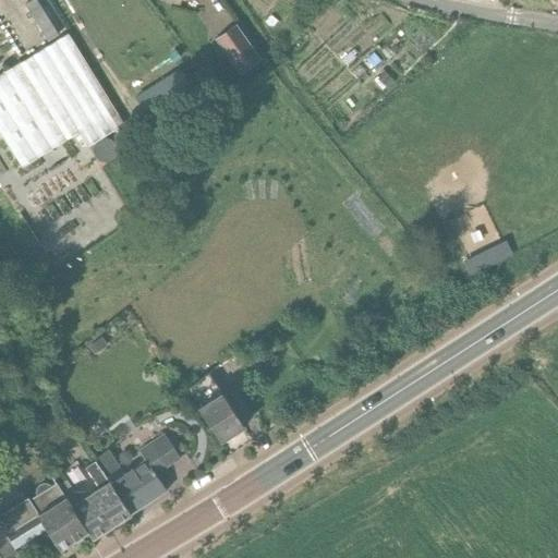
[(38,0),(28,0),(25,2),(49,40),(60,34),(38,0)]
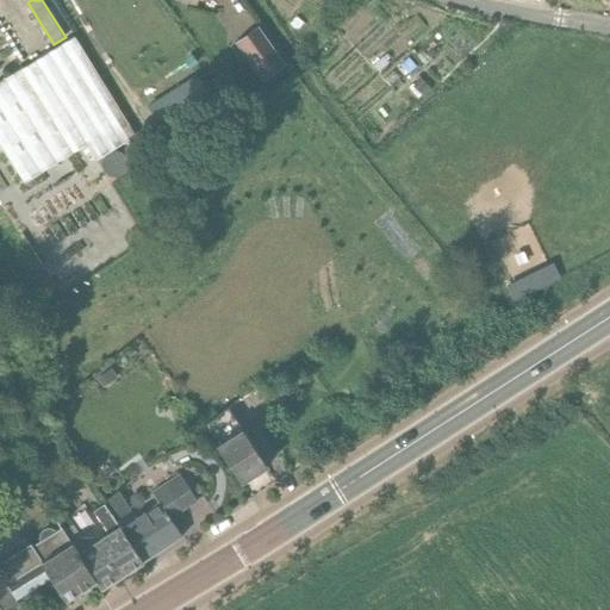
[(235,45),(262,83),(286,67),(259,27),(235,45)]
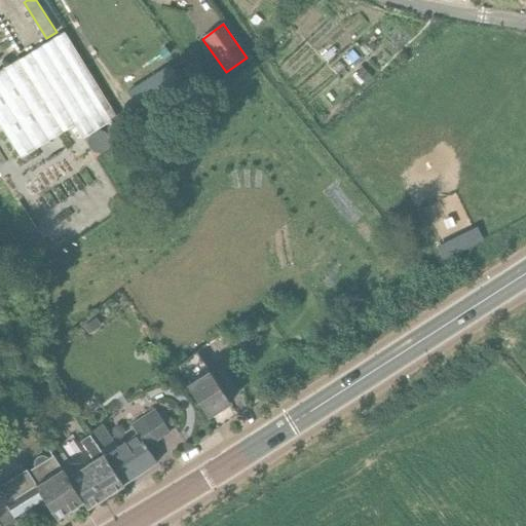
[(62,29),(0,68),(0,121),(22,156),(76,121),(86,137),(118,117),(62,29)]
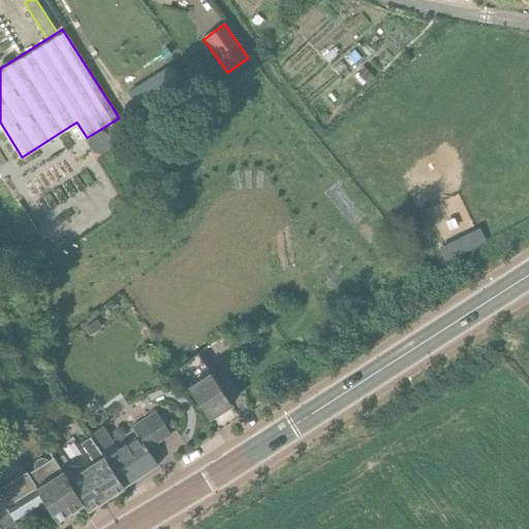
[(169,66),(126,93),(148,128),(191,102),(169,66)]
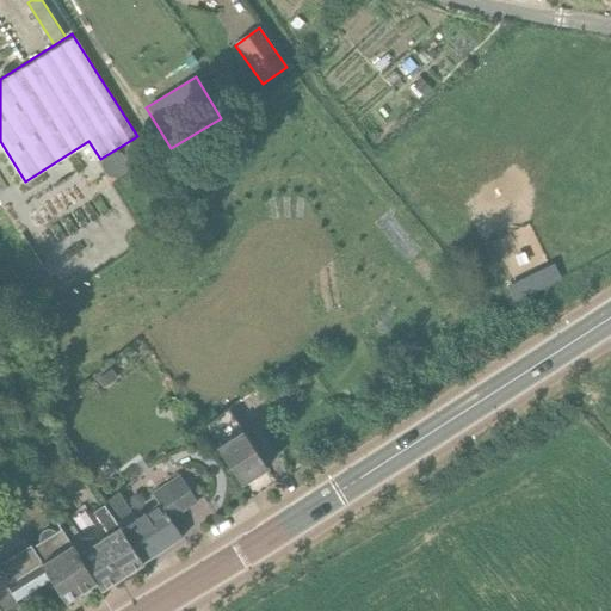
[(557,263),(508,279),(514,297),(563,279),(557,263)]
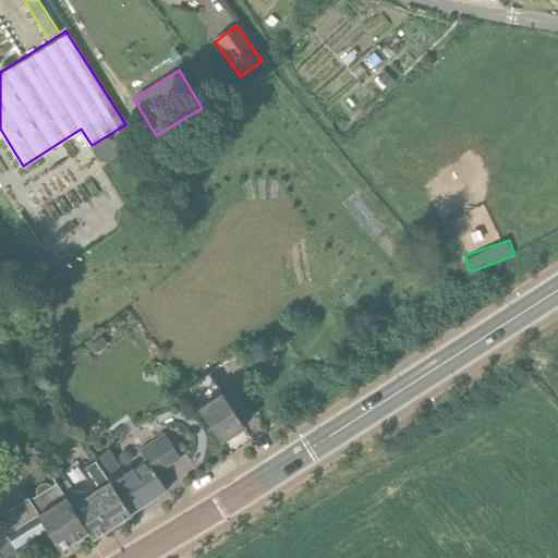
[(209,373),(185,389),(220,443),(232,435),(235,437),(240,434),(240,429),(244,427),(221,395),(209,373)]
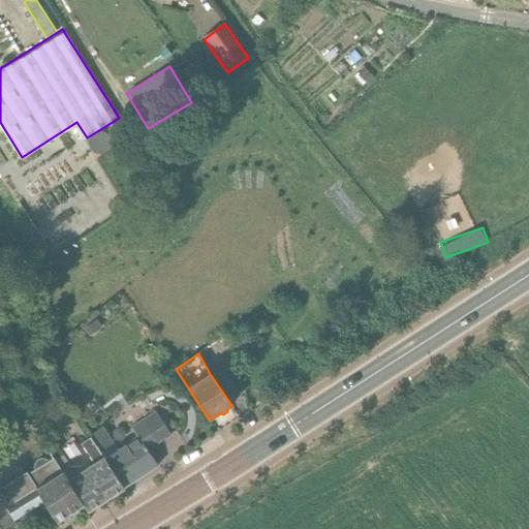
[(157,466),(147,452),(173,435),(157,411),(132,428),(137,436),(104,458),(124,489),(157,466)]
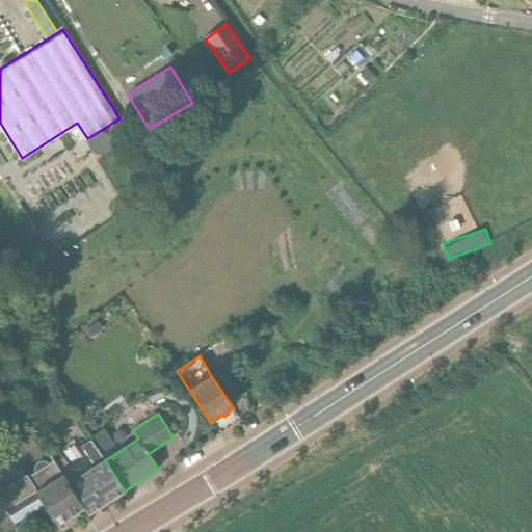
[(88,514),(125,491),(105,460),(101,455),(91,441),(82,447),(95,467),(86,472),(84,468),(81,470),(71,470),(63,458),(56,462),(83,507),(88,514)]
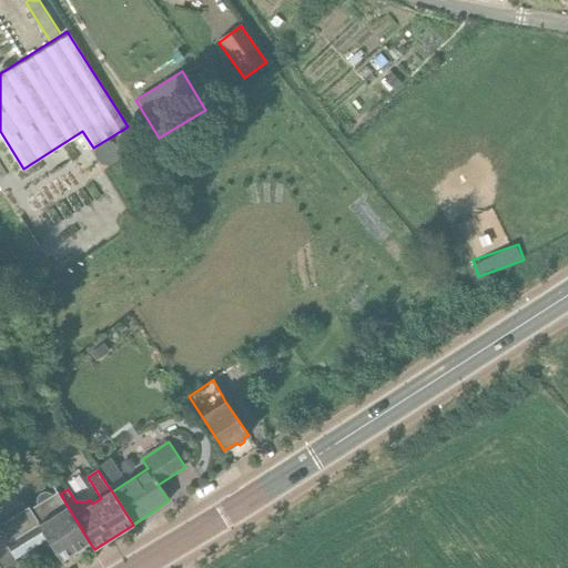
[(61,559),(89,541),(60,494),(58,492),(51,496),(48,494),(44,493),(40,495),(37,498),(36,503),(37,506),(31,509),(30,507),(0,526),(0,534),(4,541),(3,543),(14,560),(47,539),(61,559)]
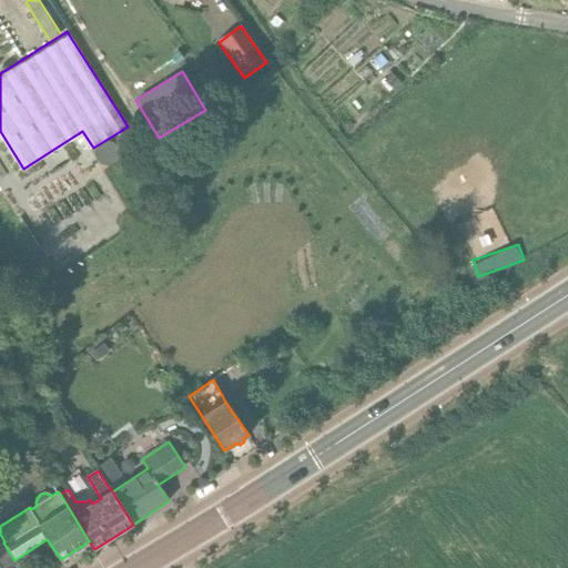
[(0,567),(12,567),(18,565),(14,560),(3,543),(0,544),(0,567)]
